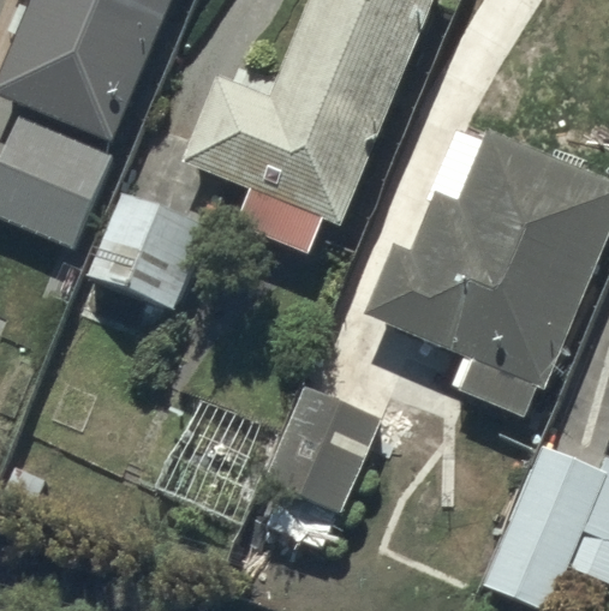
[(29,0),(0,67),(0,96),(112,144),(173,0),(29,0)]
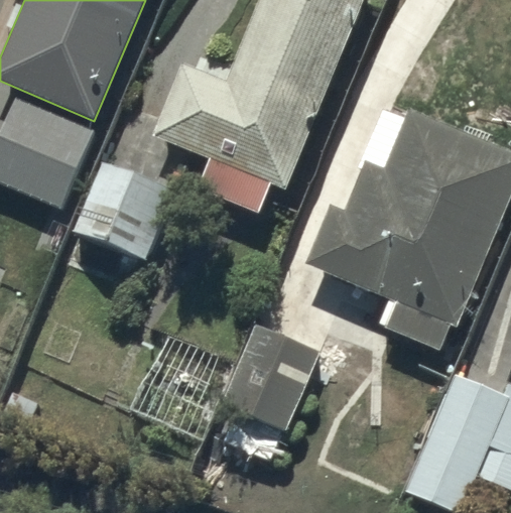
[(270,184),(285,189),(363,0),(258,0),(225,82),(181,63),(152,136),(210,159),(199,189),(258,214),(270,184)]
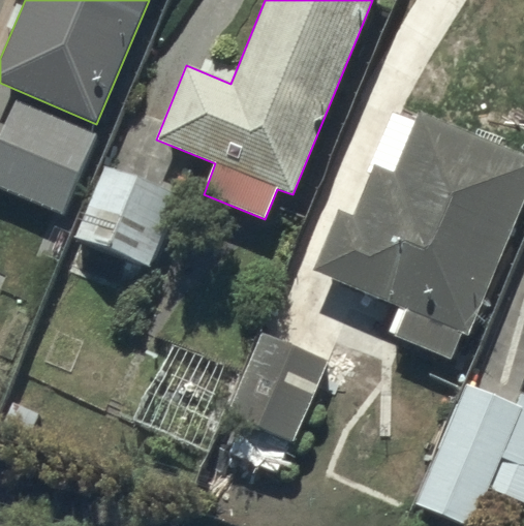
[(16,99),(0,135),(0,188),(62,216),(98,135),(16,99)]
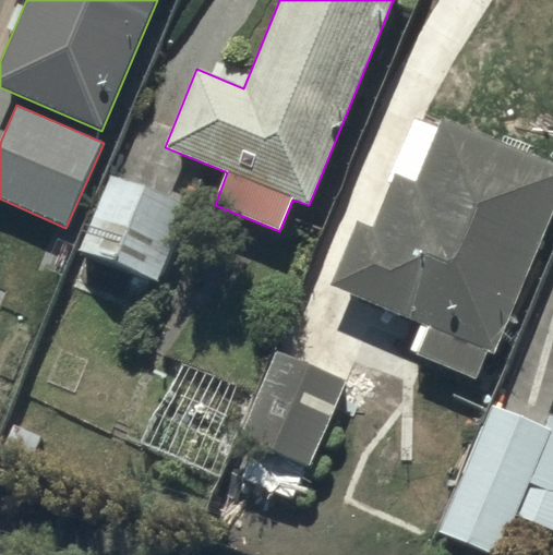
[(360,219),(332,286),(422,326),(411,349),(477,378),(489,350),(493,352),(552,216),(552,165),(446,118),(442,128),(413,116),(384,181),(392,185),(374,226),(360,219)]
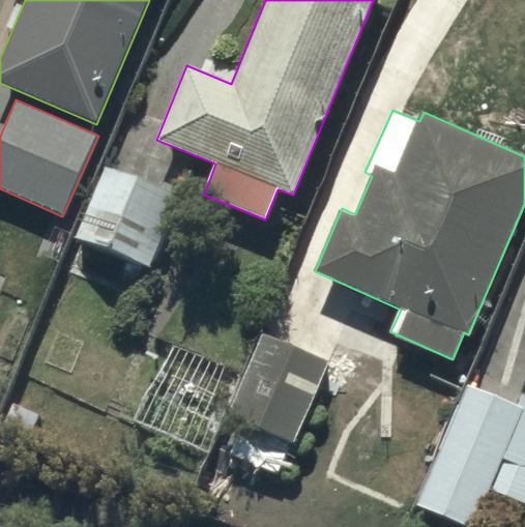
[(184,198),(100,166),(74,237),(156,269),(184,198)]
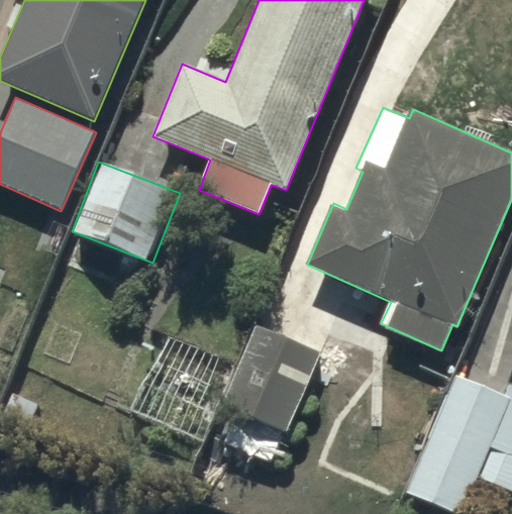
[(258,328),(223,404),(237,410),(223,440),(270,461),(318,355),(258,328)]
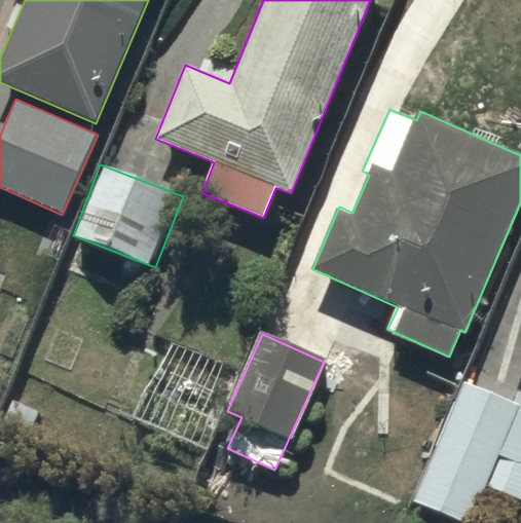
[(203,451),(235,374),(163,345),(131,421),(203,451)]
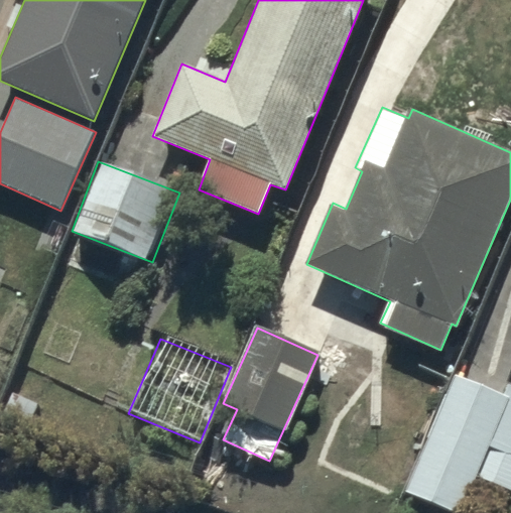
[(453,373),(403,488),(457,511),(487,440),(510,451),(510,389),(504,386),(501,393),(453,373)]
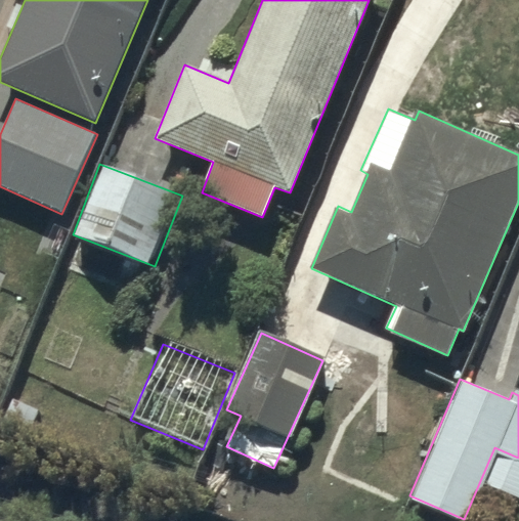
All buildings are outlined.
